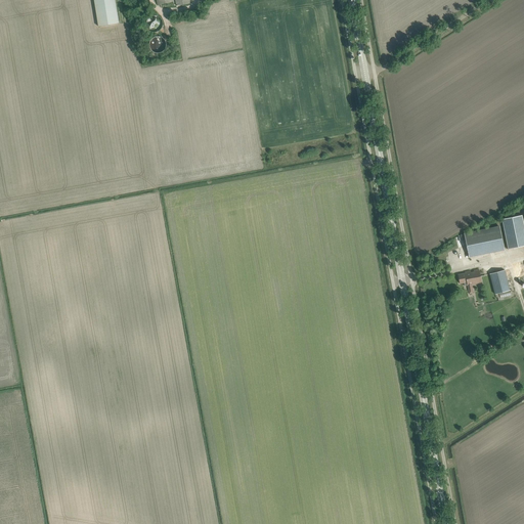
[(93,0),(98,27),(119,23),(115,0),(93,0)]
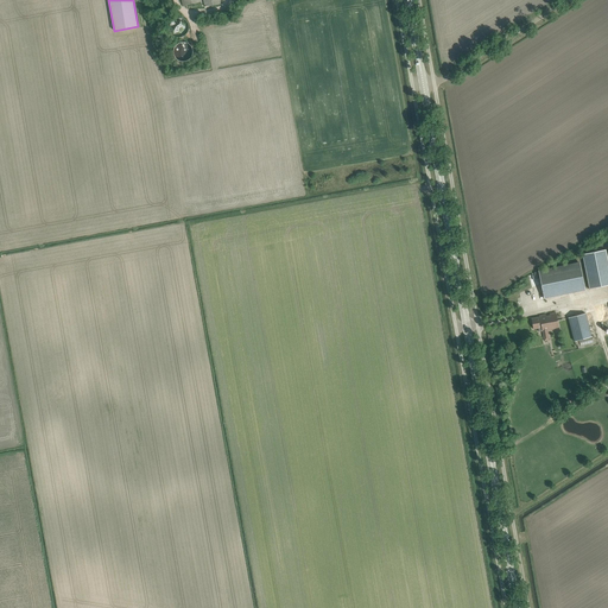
[(178,18),(177,18),(175,19),(173,20),(172,21),(171,23),(170,25),(170,29),(171,32),(172,35),(175,36),(177,37),(179,37),(182,37),(183,37),(185,36),(188,33),(189,31),(189,29),(189,26),(189,25),(188,23),(187,20),(185,19),(183,18),(181,18),(178,18)]
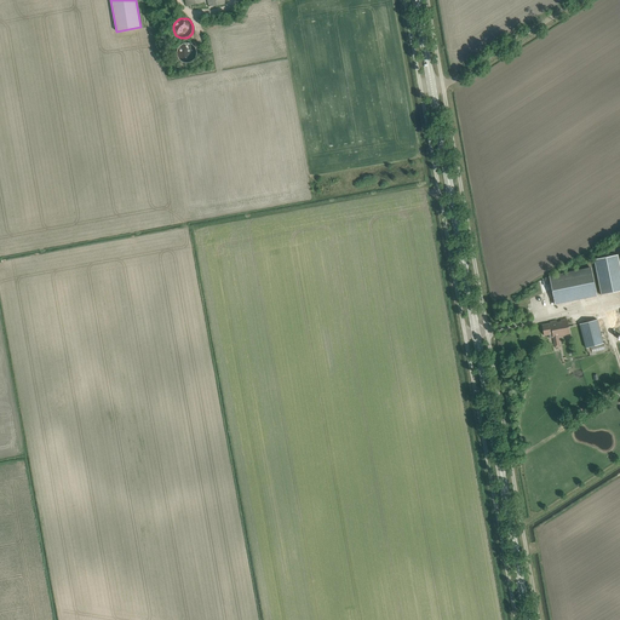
[(193,45),(190,44),(189,42),(187,42),(184,44),(182,45),(179,47),(178,49),(177,51),(177,52),(177,55),(178,57),(179,59),(182,61),(183,62),(185,63),(188,63),(190,62),(193,61),(194,59),(195,58),(196,56),(197,53),(196,51),(196,49),(195,46),(193,45)]
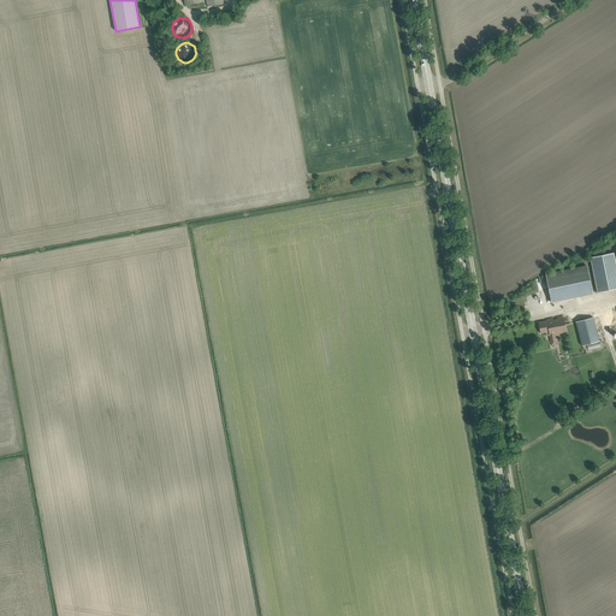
[(615,289),(615,262),(614,253),(590,258),(597,294),(615,289)]
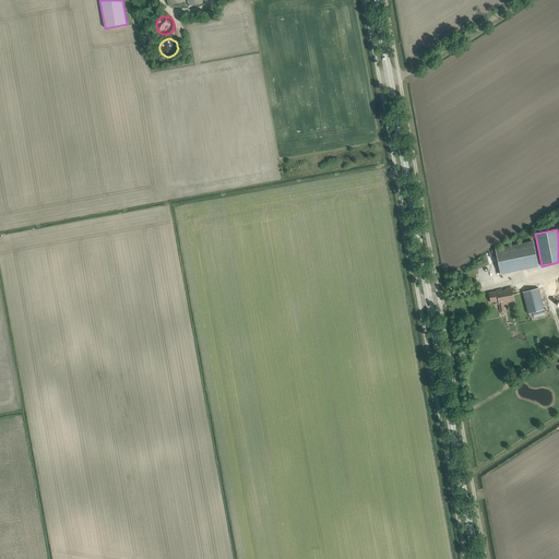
[(495,249),(501,274),(538,266),(533,240),(495,249)]
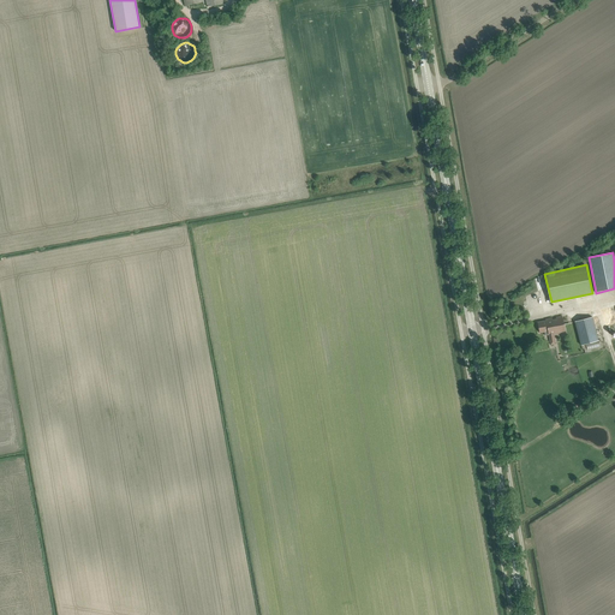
[(545,320),(545,321),(538,322),(539,333),(545,332),(545,335),(549,334),(551,347),(556,346),(555,338),(554,334),(566,332),(562,316),(556,317),(556,320),(553,320),(553,318),(545,320)]
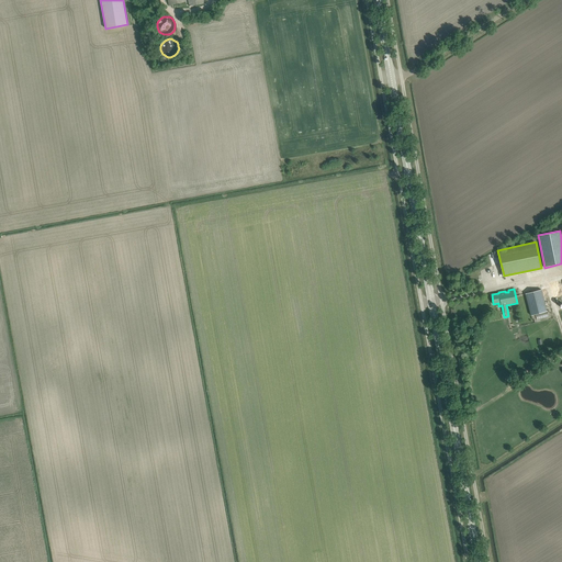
[(548,312),(542,290),(526,294),(531,316),(548,312)]
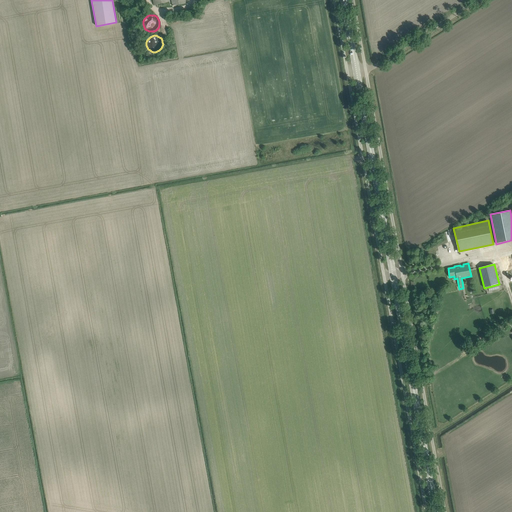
All buildings are outlined.
